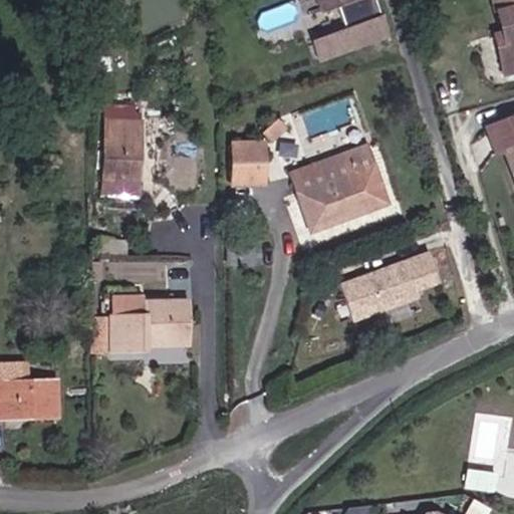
[(396,33),(383,0),(325,0),(328,8),(345,3),(353,26),(320,37),(327,56),(396,33)]
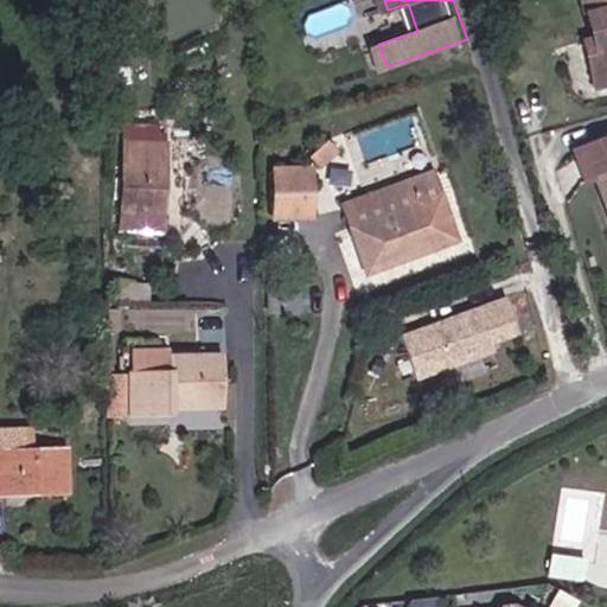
[(606,0),(587,0),(599,44),(602,58),(594,61),(602,93),(606,89),(606,0)]
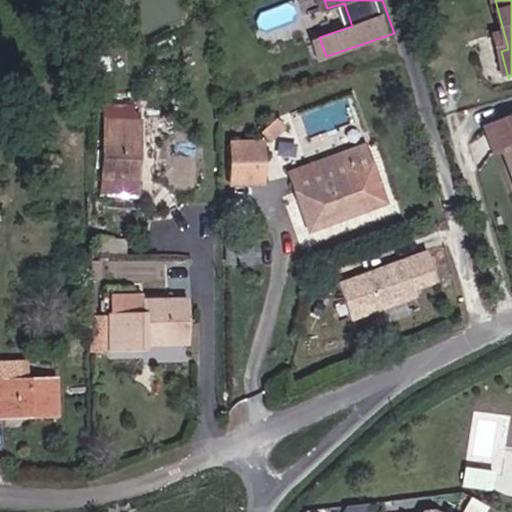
[(508,49),(505,37),(498,39),(501,51),(508,49)]
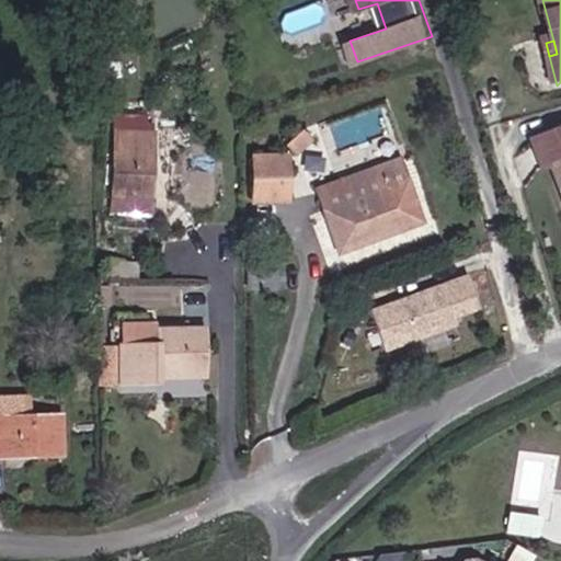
[(155,112),(114,112),(114,190),(151,190),(155,173),(155,112)]
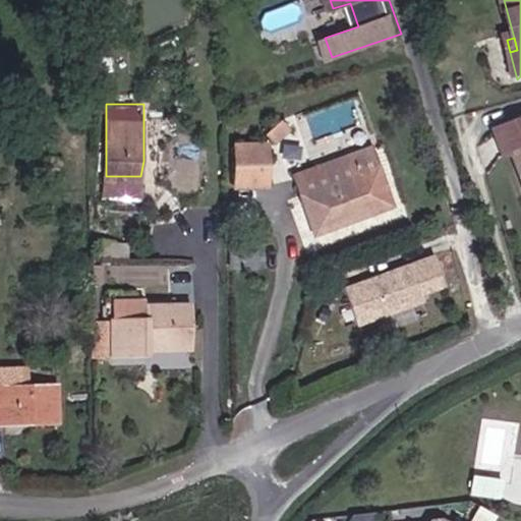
[(520,122),(502,129),(511,155),(518,153),(520,161),(520,122)]
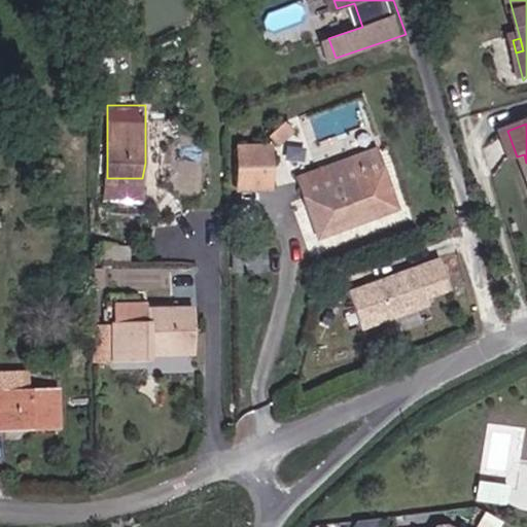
[(237,192),(266,191),(264,149),(235,149),(237,192)]
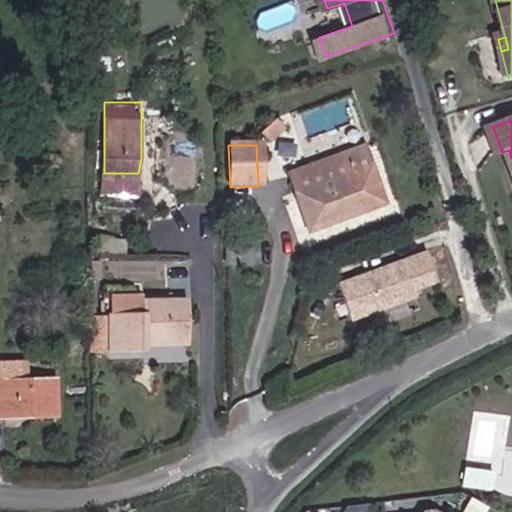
[(347,173),(341,156),(286,175),(292,192),(347,173)]
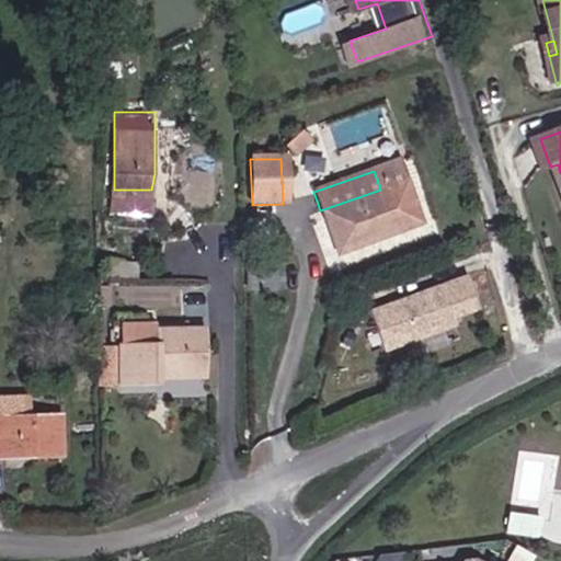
[(380,190),(320,210),(324,220),(382,194),(380,190)]
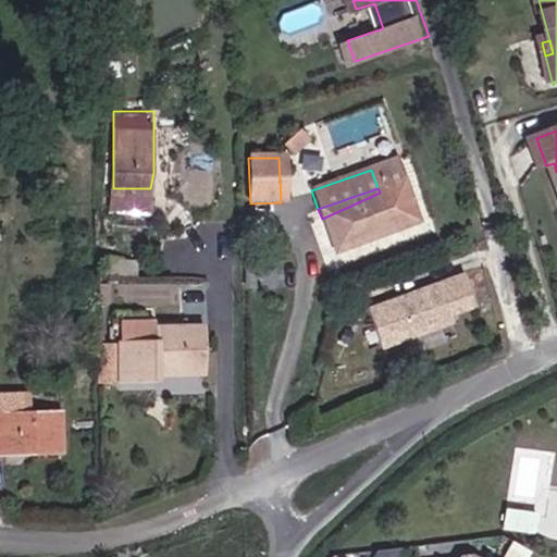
[(335,254),(394,231),(380,193),(322,219),(335,254)]
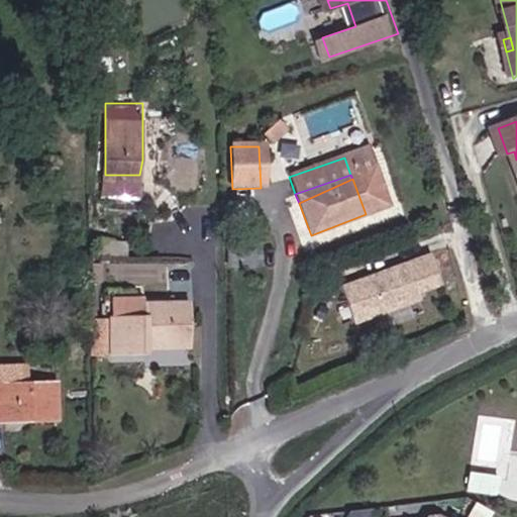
[(426,298),(413,262),(345,285),(358,321),(426,298)]
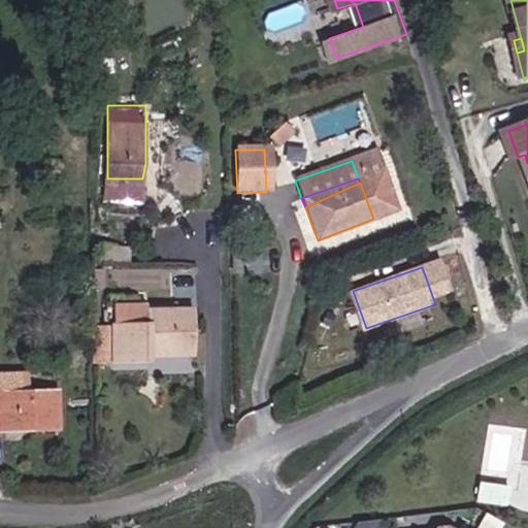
[(111,303),(112,322),(146,320),(145,306),(144,301),(111,303)]
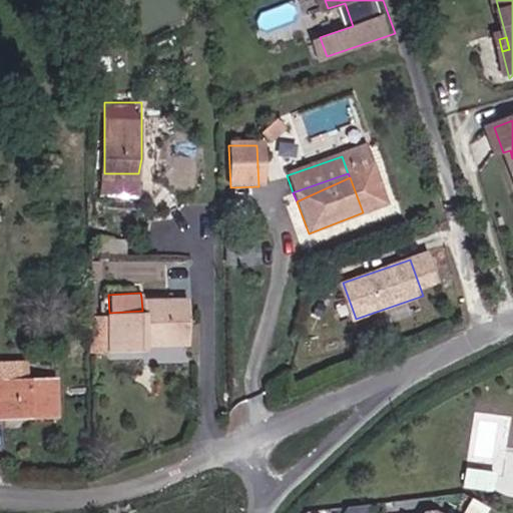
[(141,298),(142,311),(109,313),(111,353),(145,350),(144,342),(189,339),(185,295),(141,298)]
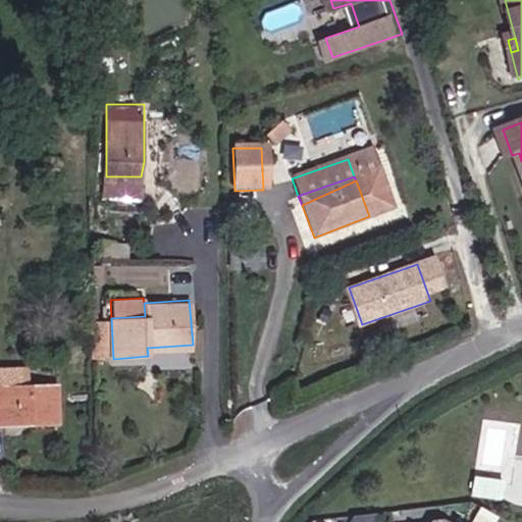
[(0,369),(0,425),(63,422),(62,380),(36,381),(36,368),(0,369)]
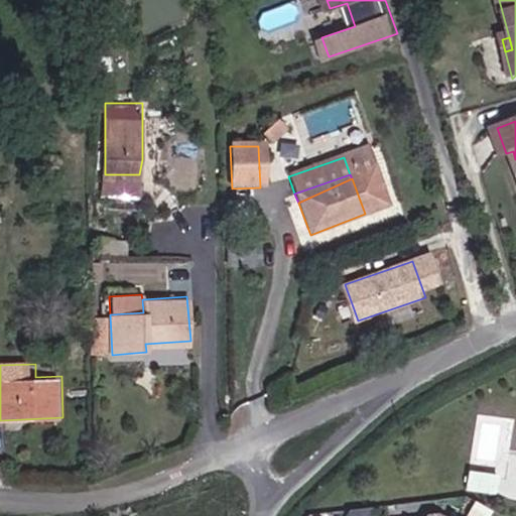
[(347,515),(370,515),(373,510),(352,503),(347,515)]
